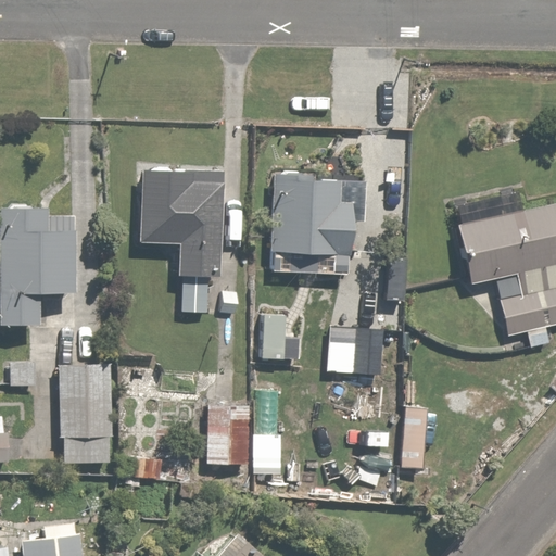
[(226,168),(142,167),(141,244),(178,245),(177,280),(225,280),(226,168)]
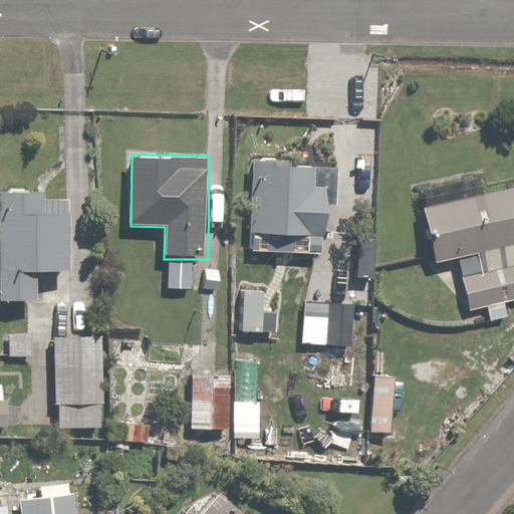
[(332,166),(255,164),(253,241),(331,242),(332,166)]
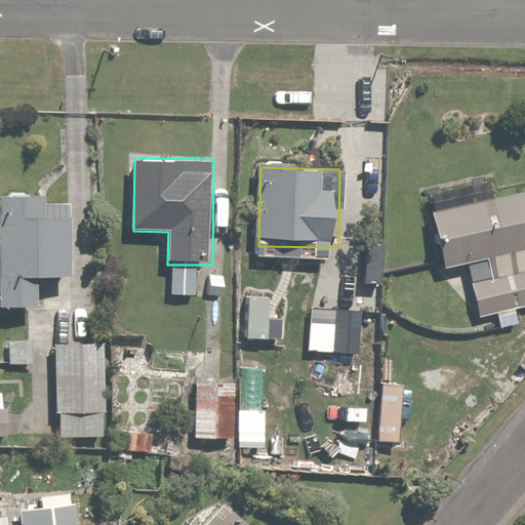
[(524,197),(476,209),(470,184),(426,194),(438,252),(443,271),(490,259),(493,275),(473,280),(482,320),(524,310),(524,197)]
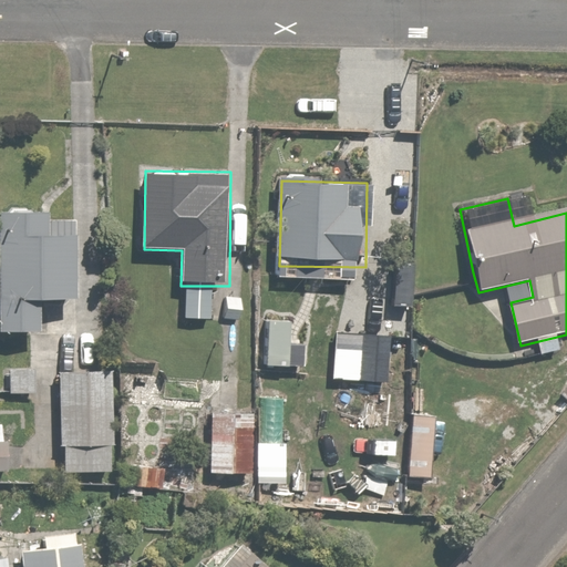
[(76,225),(51,225),(51,210),(1,209),(0,248),(0,336),(50,338),(50,306),(74,307),(76,225)]
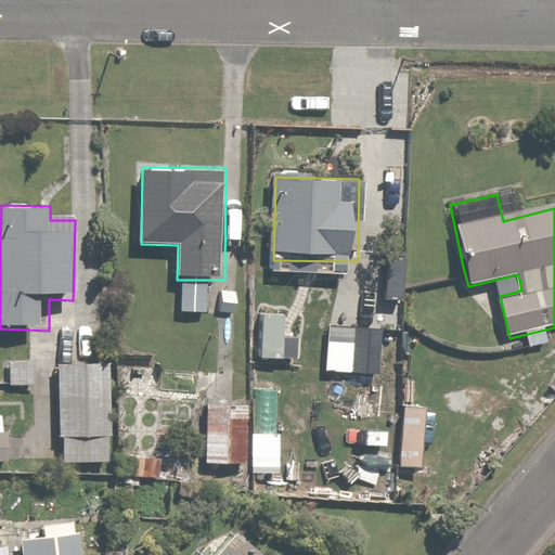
[(385,410),(388,337),(389,330),(372,328),(356,327),(352,409),(385,410)]
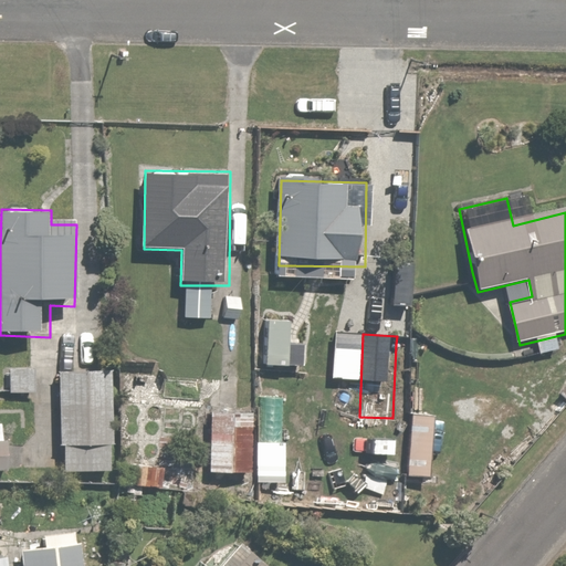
[(37,371),(13,370),(11,392),(35,395),(37,371)]
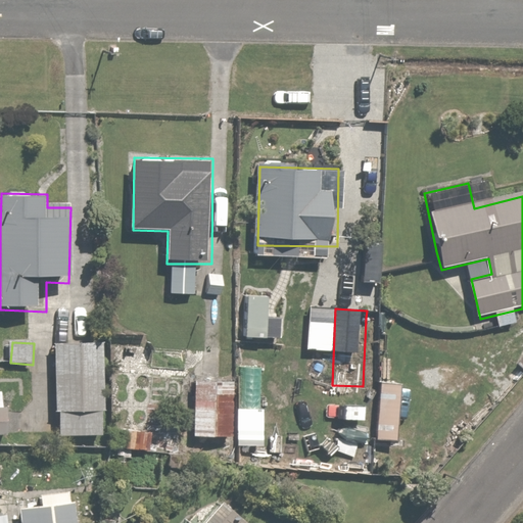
[(103,436),(103,413),(104,346),(103,346),(54,345),(53,411),(59,411),(59,435),(103,436)]
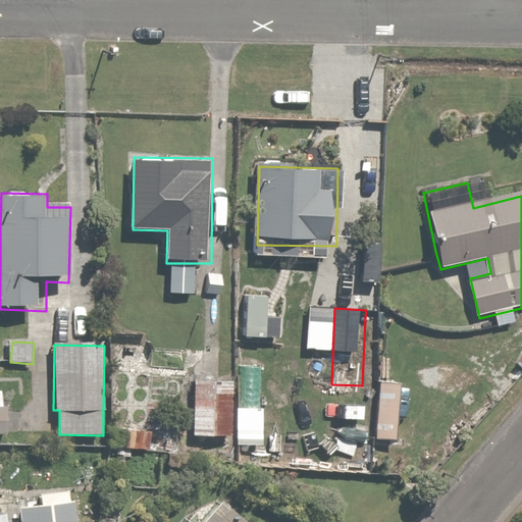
[(235,380),(194,380),(194,437),(235,437),(235,380)]
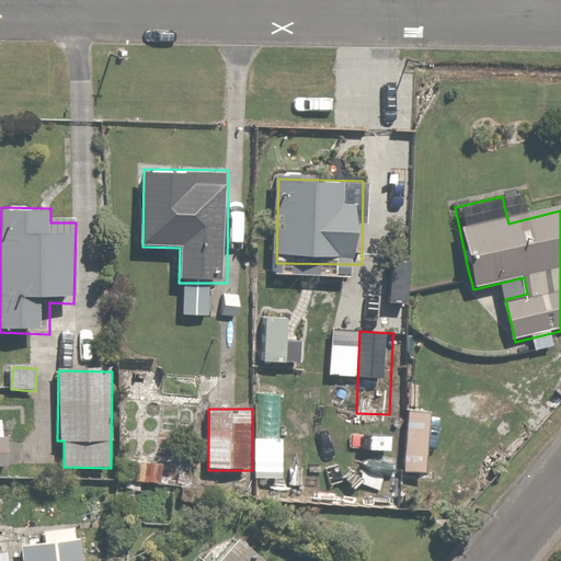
[(433,411),(404,410),(403,474),(451,476),(453,441),(432,441),(433,411)]
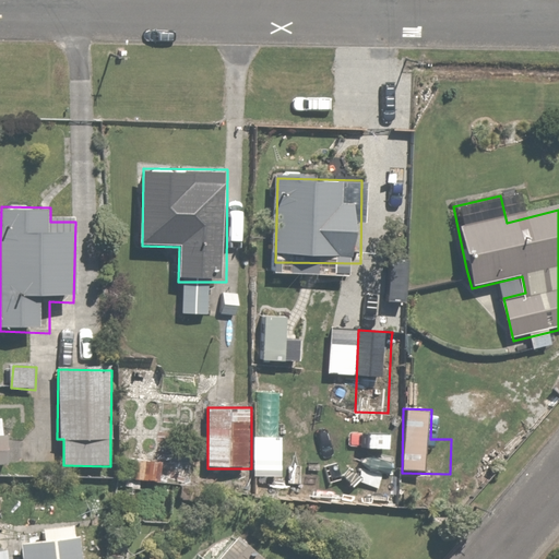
[(14,416),(0,416),(0,466),(13,466),(14,416)]
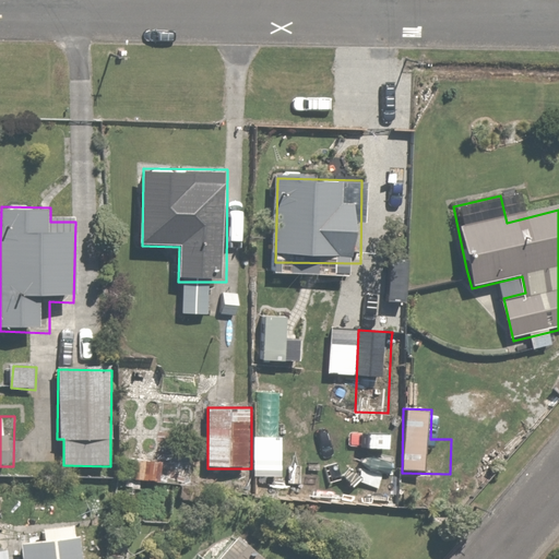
[(85,558),(83,537),(78,538),(75,527),(42,532),(43,545),(23,547),(24,558),(10,558),(9,552),(0,552),(0,558),(85,558)]
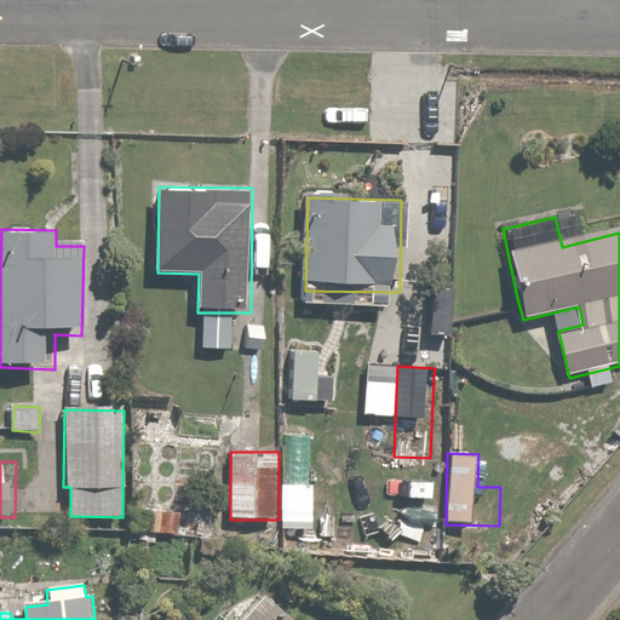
[(287,619),(260,596),(240,619),(287,619)]
